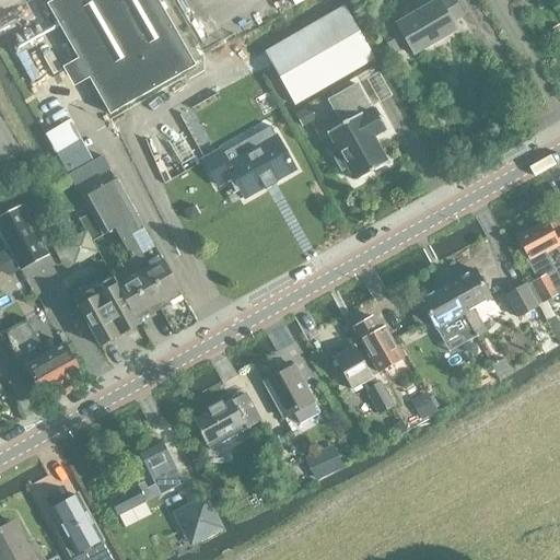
[(156,0),(54,0),(46,4),(109,115),(195,66),(156,0)]
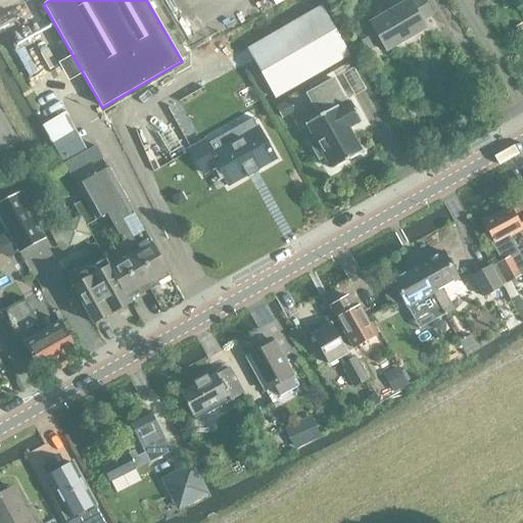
[(412,35),(424,27),(421,20),(431,14),(423,0),(407,0),(409,3),(357,33),(367,50),(380,42),(384,50),(397,42),(398,44),(413,37),(412,35)]
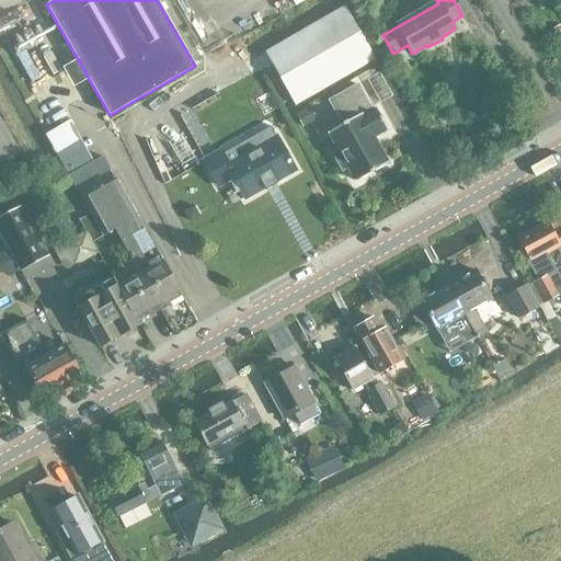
[(295,106),(374,59),(344,7),(264,53),(295,106)]
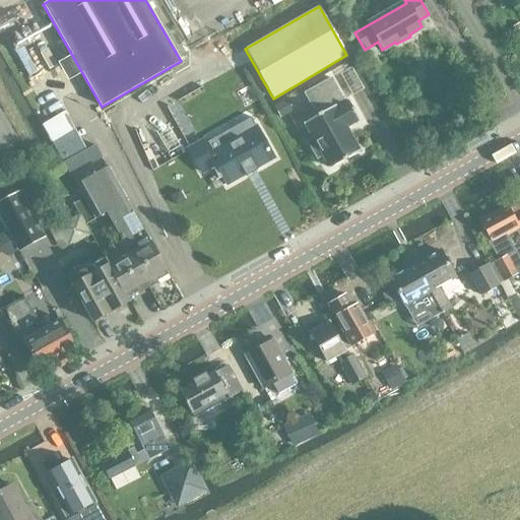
[(345,92),(363,86),(355,67),(338,73),(345,92)]
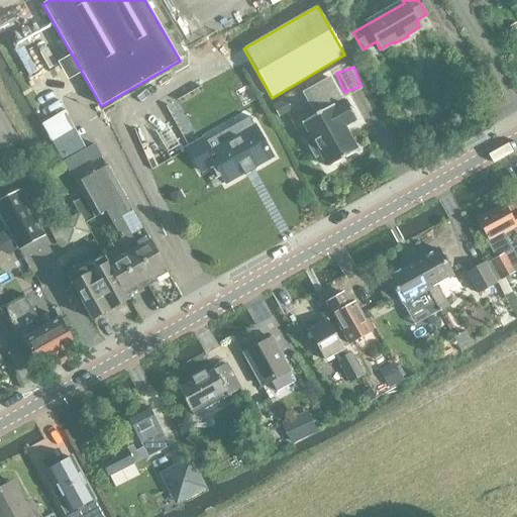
[(325,168),(325,169),(355,150),(354,149),(354,150),(341,127),(353,120),(354,120),(343,101),(342,101),(342,102),(340,103),(326,79),(325,80),(306,91),(305,91),(304,92),(315,111),(303,119),(304,121),(300,123),(301,124),(310,140),(304,143),(313,159),(318,156),(325,167),(325,168)]
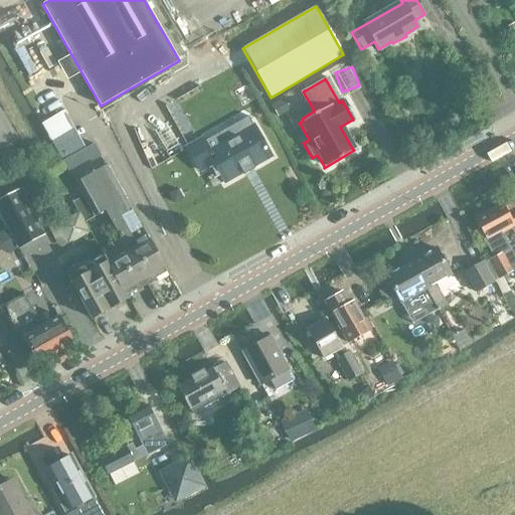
[(279,98),(269,104),(278,119),(287,113),(279,98)]
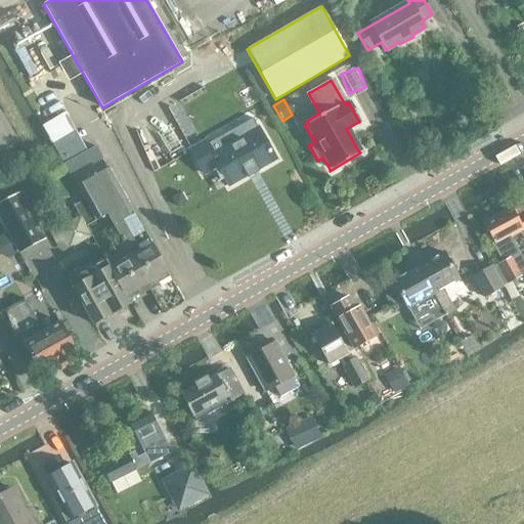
[(206,138),(188,148),(203,175),(217,167),(228,186),(275,159),(257,126),(212,150),(206,138)]
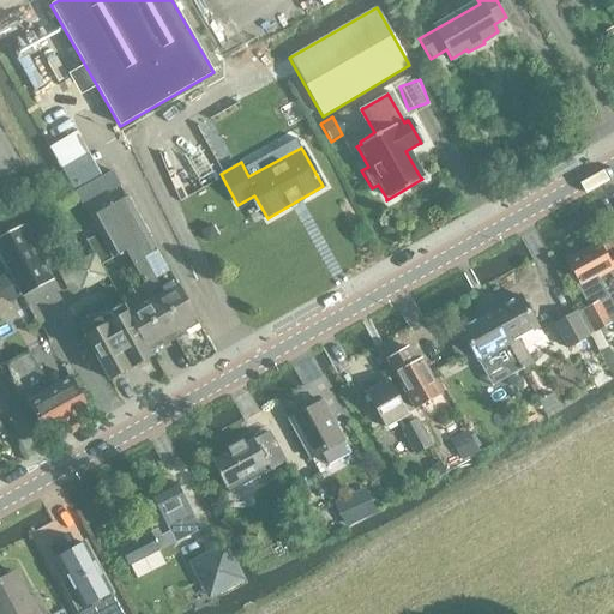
[(112,170),(74,192),(84,208),(121,186),(112,170)]
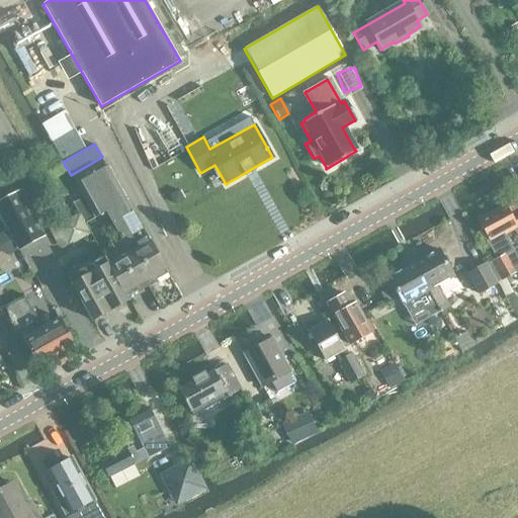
[(58,158),(31,172),(38,185),(39,184),(65,171),(58,158)]
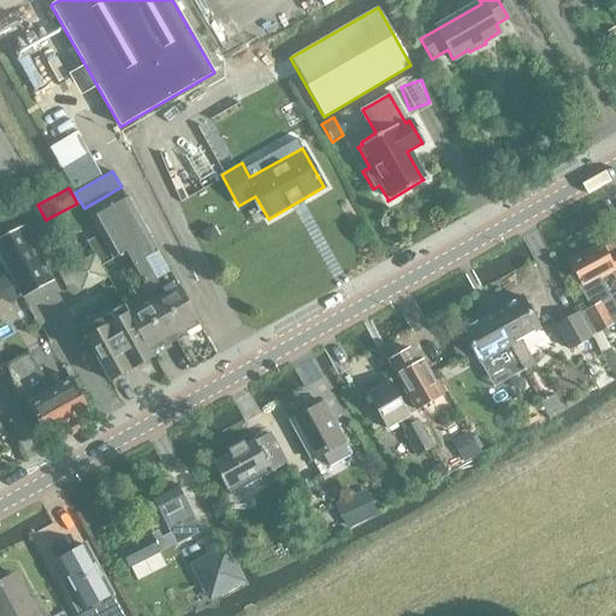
[(200,326),(178,286),(165,294),(153,272),(160,268),(166,265),(155,247),(153,248),(148,240),(150,238),(128,199),(89,220),(98,235),(112,259),(112,260),(125,252),(144,285),(172,336),(184,329),(187,333),(199,326),(200,326)]
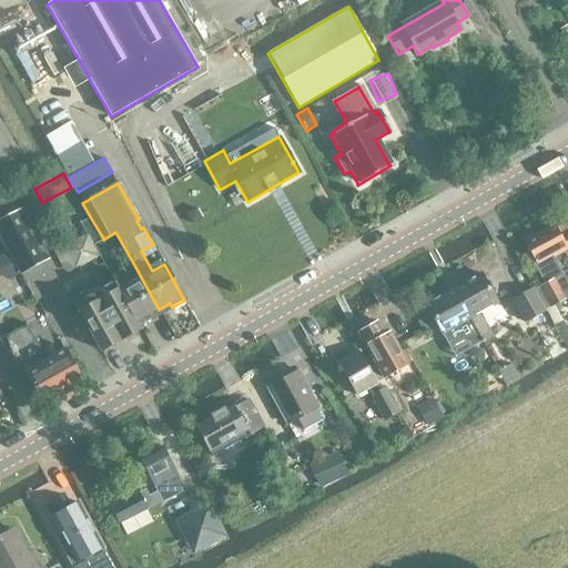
[(0,236),(19,273),(48,257),(22,211),(0,222),(0,236)]
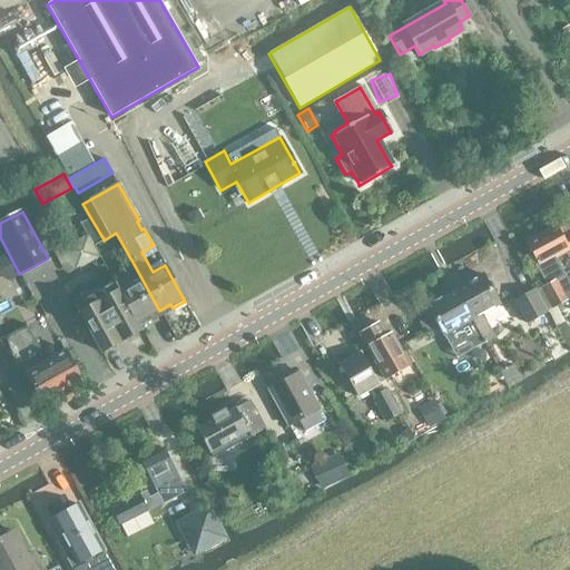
[(104,239),(90,217),(80,224),(85,235),(60,248),(74,272),(99,258),(94,246),(104,239)]
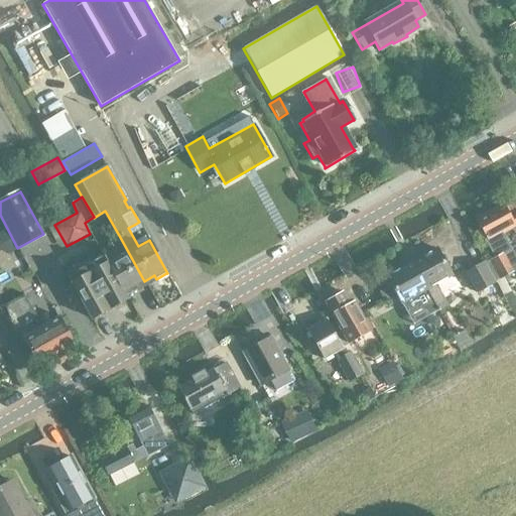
[(515,211),(509,215),(503,204),(475,220),(495,256),(485,262),(496,282),(515,270),(515,258),(504,235),(511,230),(515,237),(515,211)]
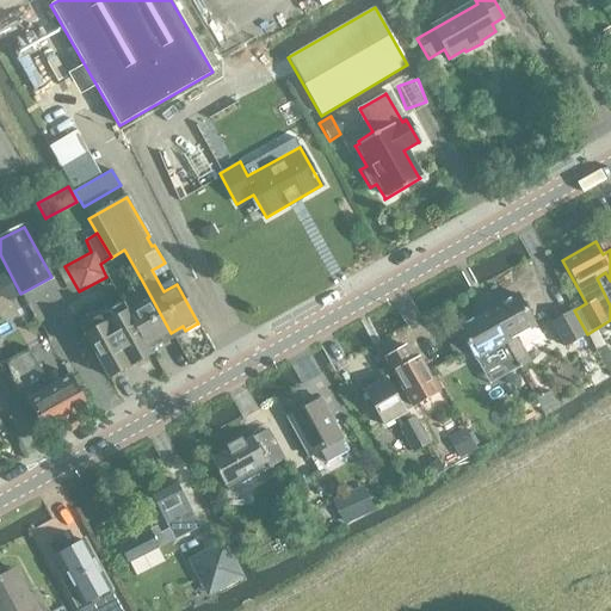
[(171,333),(143,283),(131,289),(140,304),(128,312),(122,315),(131,329),(136,327),(149,351),(162,344),(160,339),(171,333)]
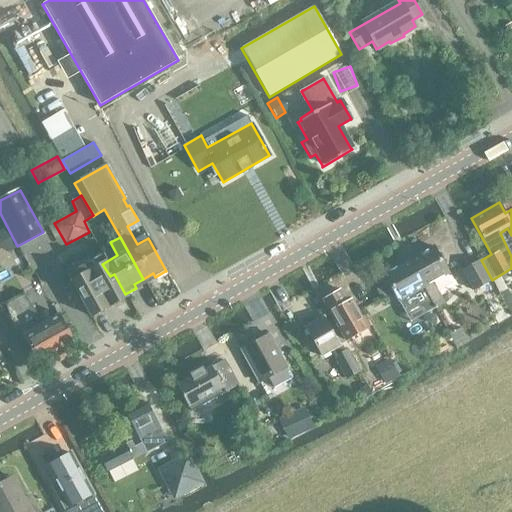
[(443,303),(432,283),(448,274),(433,247),(408,261),(435,308),(443,303)]
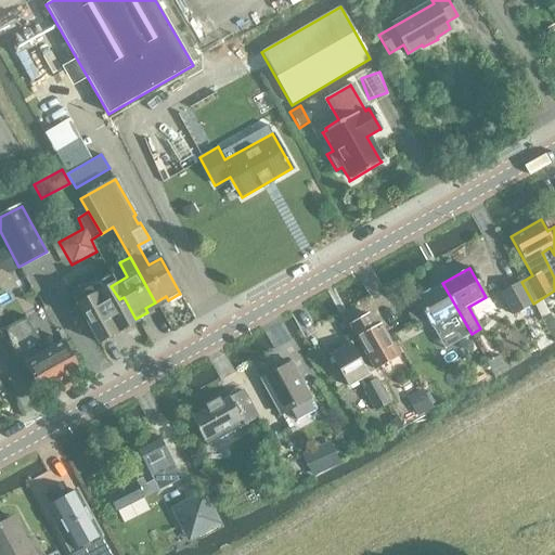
[(119,299),(111,286),(116,283),(112,275),(111,276),(97,285),(92,278),(84,283),(88,289),(73,298),(99,344),(138,322),(136,319),(124,297),(119,299)]
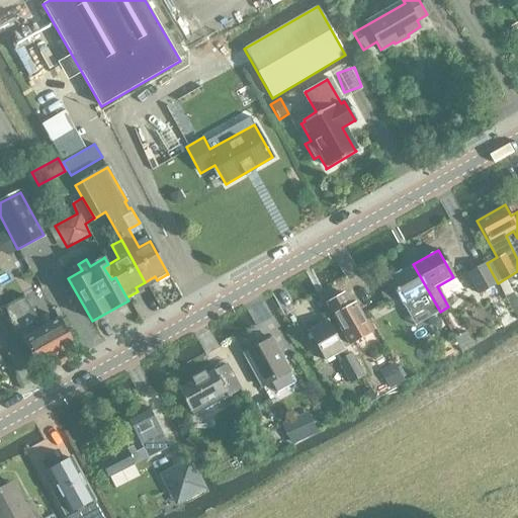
[(485,263),(466,273),(479,294),(497,285),(485,263)]
